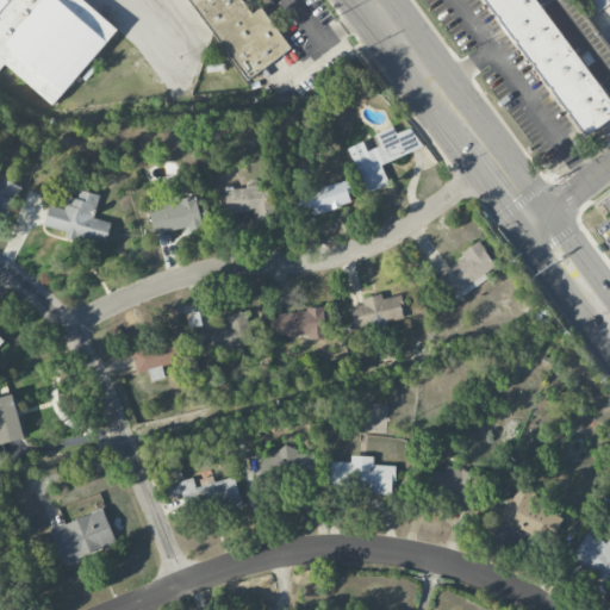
[(54,105),(117,27),(82,0),(0,0),(0,67),(2,64),(54,105)]
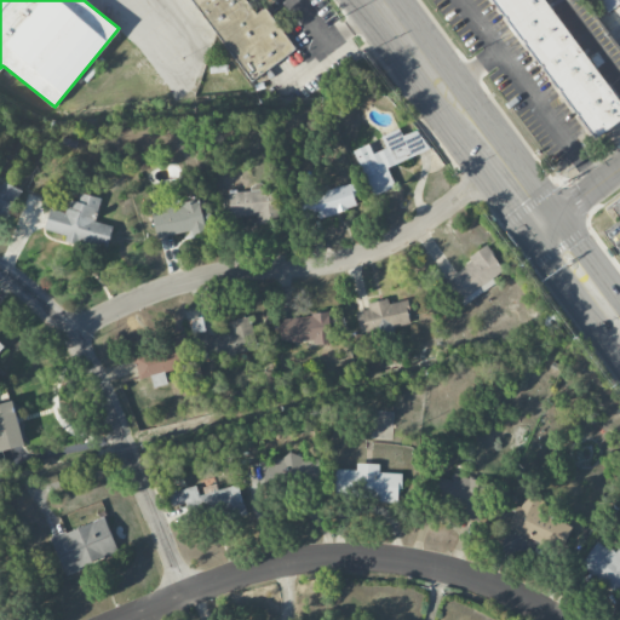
[(191,0),(246,82),(296,51),(265,6),(253,13),(244,0),(191,0)]
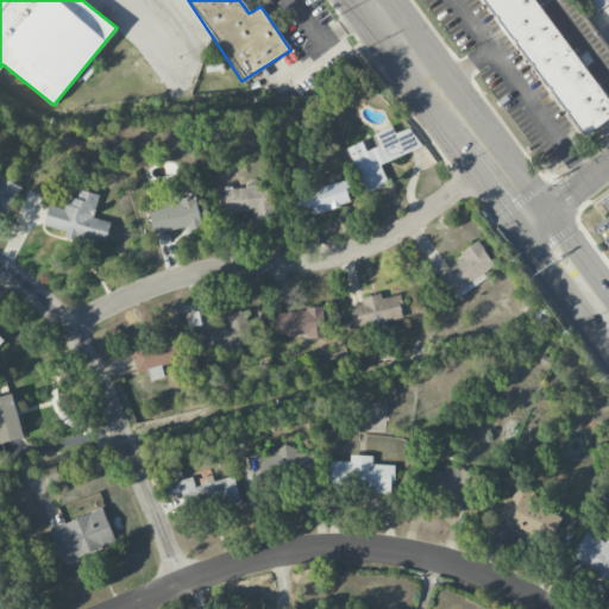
[(483,0),(581,138),(608,117),(608,100),(538,0),(483,0)]
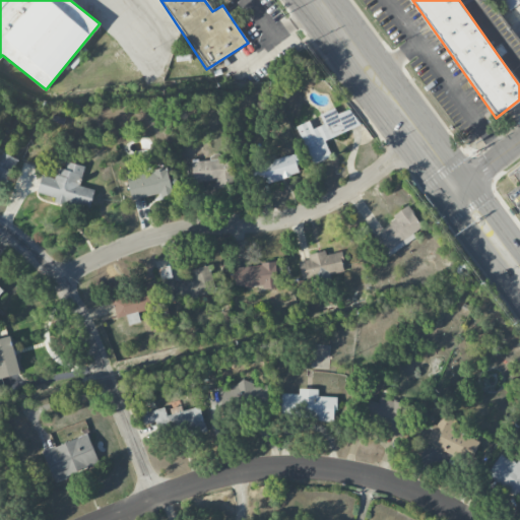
[(519,0),(501,0),(507,10),(519,2),(519,0)]
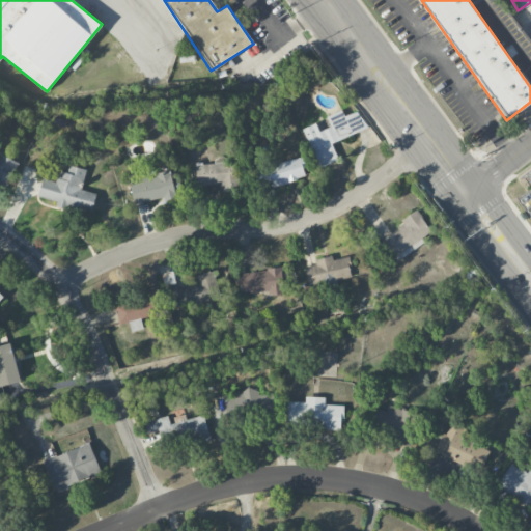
[(303,129),(317,168),(338,161),(332,142),(365,130),(359,111),(343,116),(341,111),(327,116),(330,128),(319,132),(316,123),(303,129)]
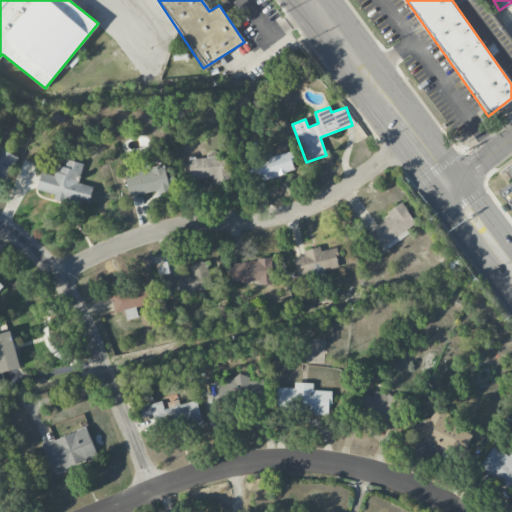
[(16,159),(0,151),(0,174),(7,178),(16,159)]
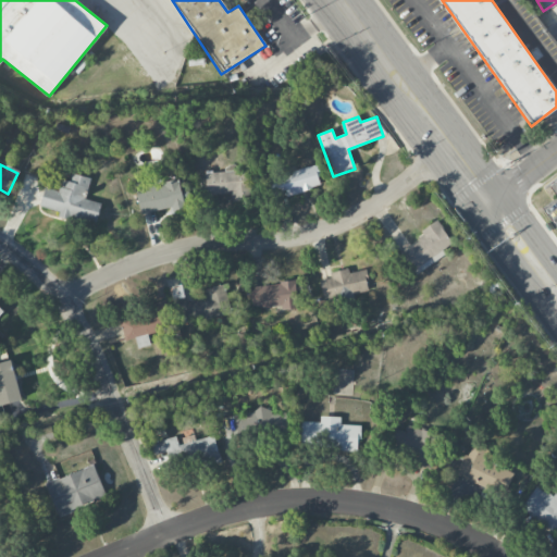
[(205,173),(206,196),(250,195),(249,165),(225,166),(225,172),(205,173)]
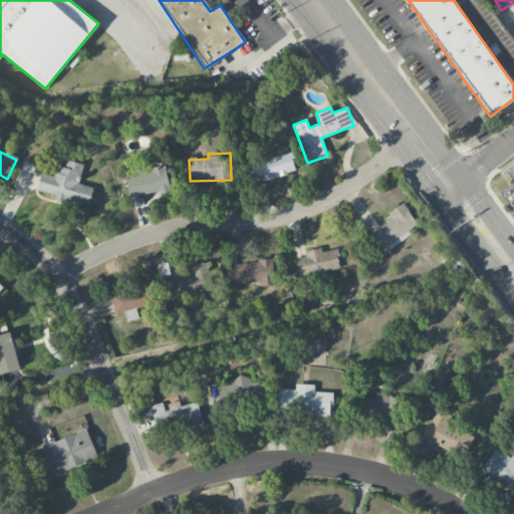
[(297,172),(291,153),(248,165),(253,184),(297,172)]
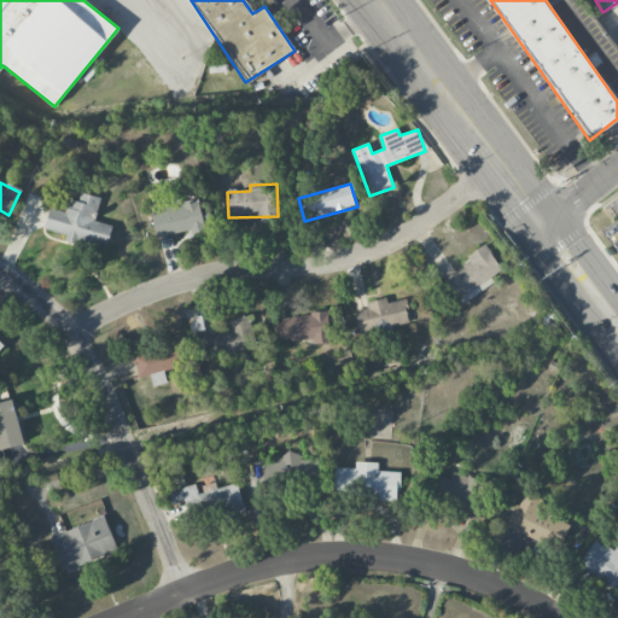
[(100,198),(79,192),(76,202),(68,199),(64,213),(50,209),(45,229),(65,234),(64,242),(105,250),(111,226),(95,221),(100,198)]
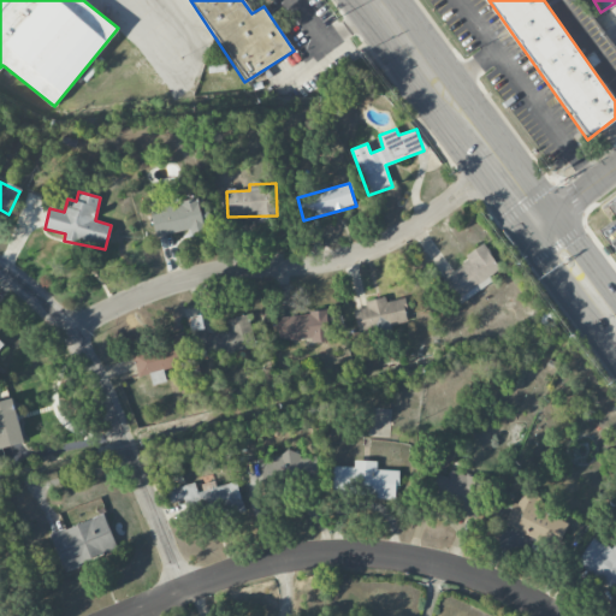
[(150,209),(155,236),(190,230),(190,234),(203,230),(199,200),(150,209)]
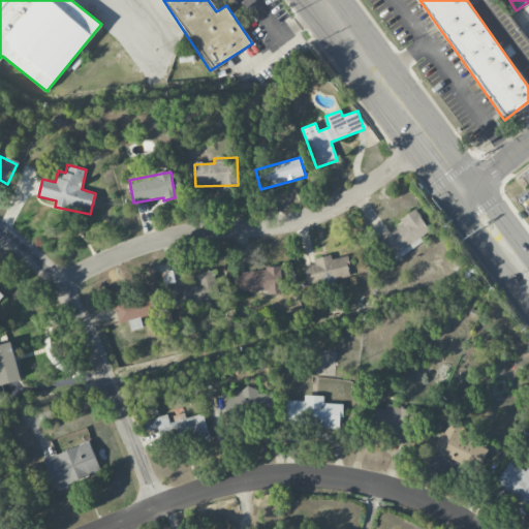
[(423,242),(419,238),(430,231),(416,212),(380,238),(396,260),(423,242)]
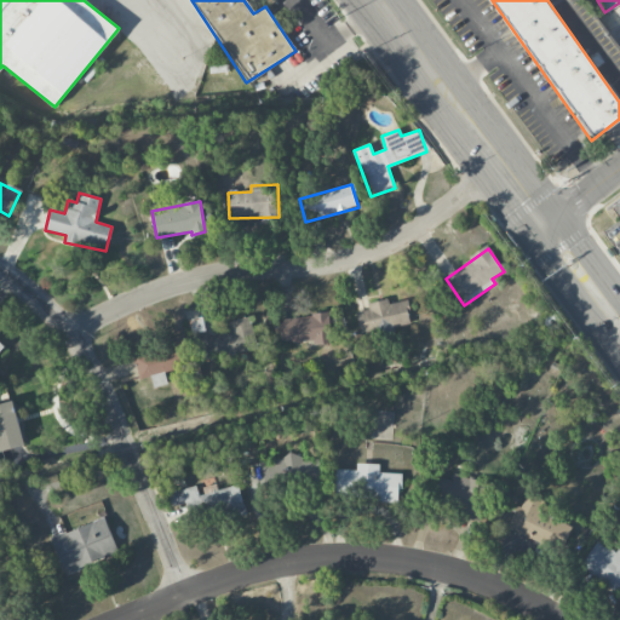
[(356,313),(360,333),(411,323),(406,300),(389,304),(388,299),(367,303),(368,310),(356,313)]
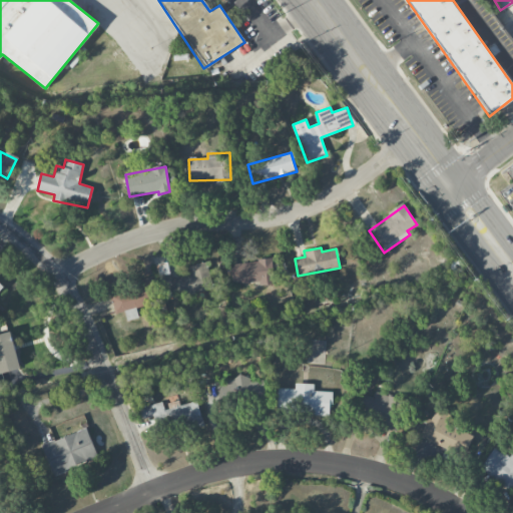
[(259,283),(260,286),(274,285),(272,261),(230,263),(231,284),(259,283)]
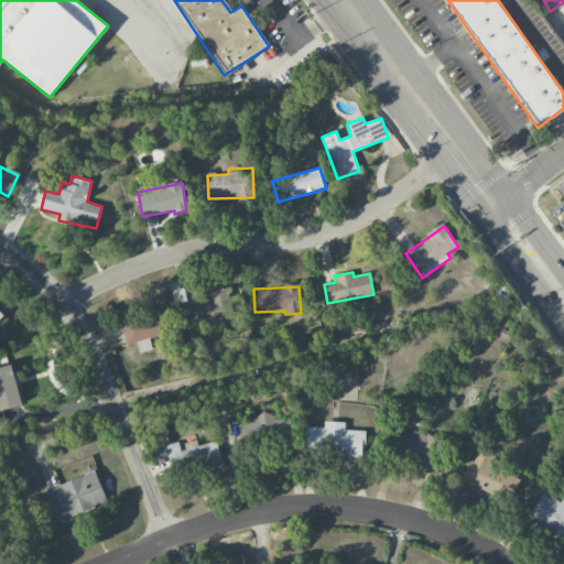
[(120,318),(127,345),(138,343),(140,351),(152,349),(150,339),(234,320),(226,288),(206,293),(208,302),(188,306),(187,302),(120,318)]
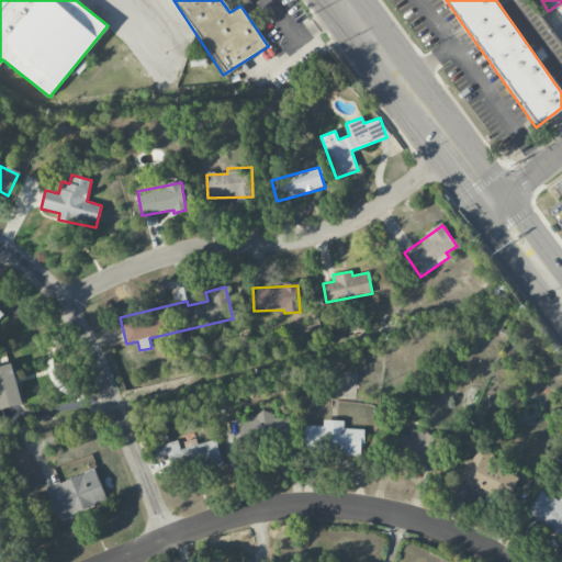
[(0,366),(0,409),(22,404),(10,363),(0,366)]
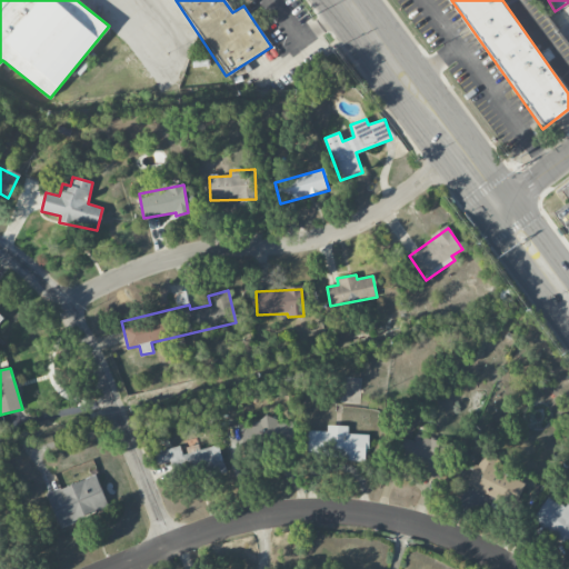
[(339,403),(360,403),(360,377),(339,377),(339,403)]
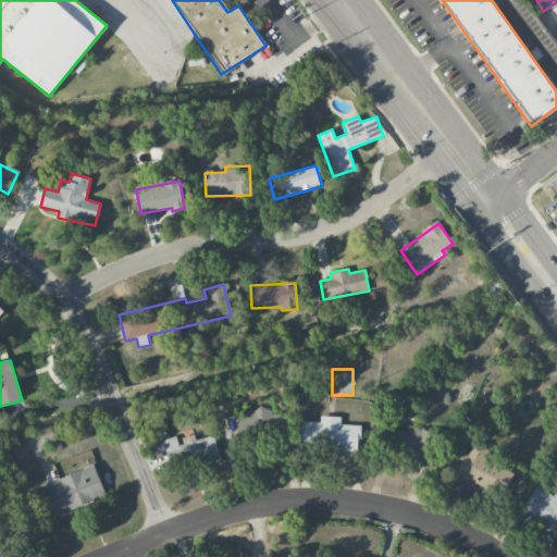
[(282,434),(283,428),(280,428),(281,412),(254,410),(252,419),(243,419),(242,431),(282,434)]
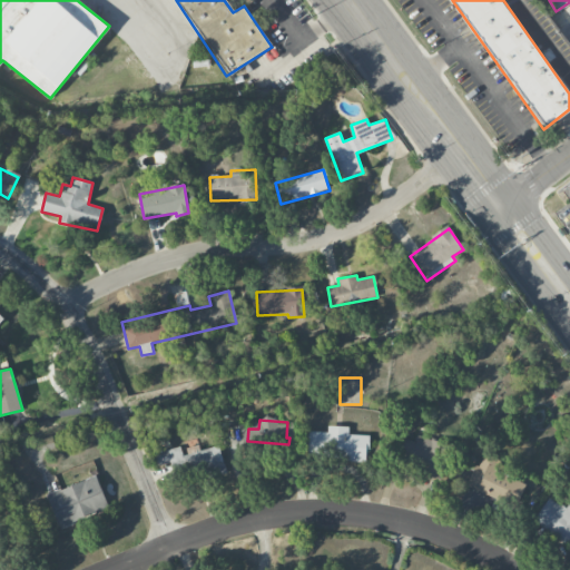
[(308,432),(307,459),(366,460),(367,435),(347,434),(347,426),(327,425),(327,432),(308,432)]
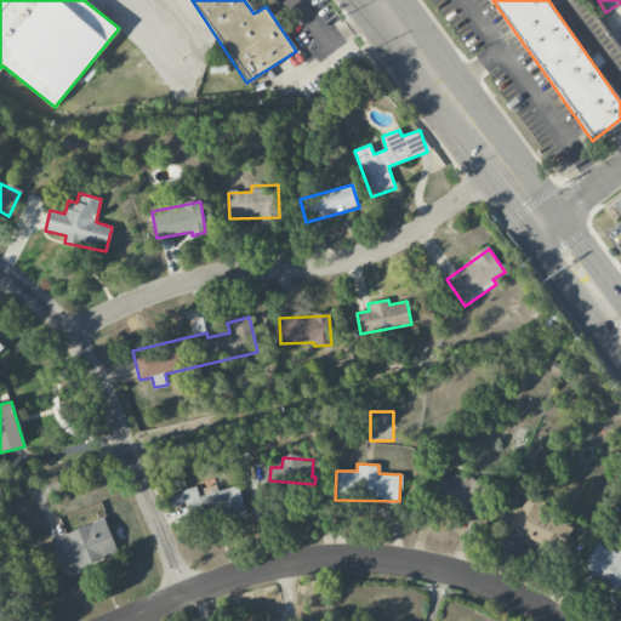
[(479,513),(489,488),(455,474),(451,483),(437,477),(431,495),(479,513)]
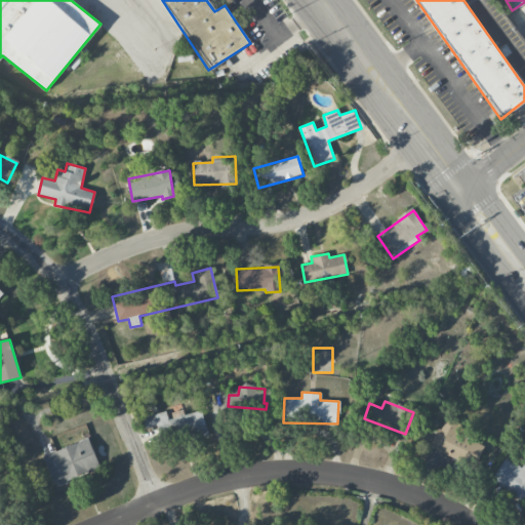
[(168,419),(166,412),(145,417),(148,429),(158,427),(160,436),(183,431),(185,441),(207,436),(201,410),(168,419)]
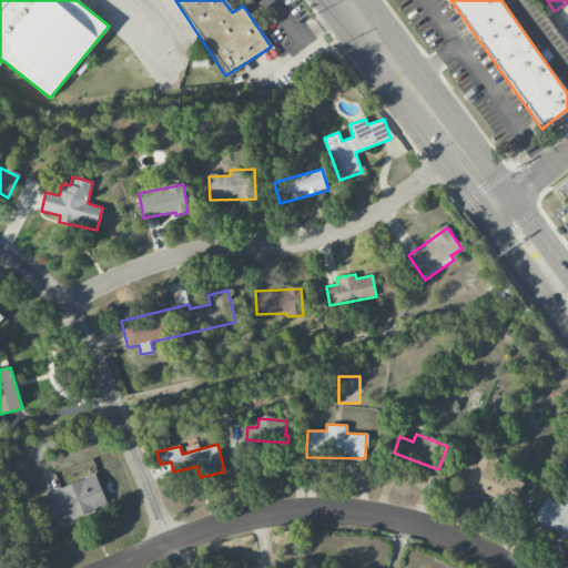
[(464,486),(515,505),(524,482),(499,473),(504,462),(482,453),(477,464),(473,463),(464,486)]
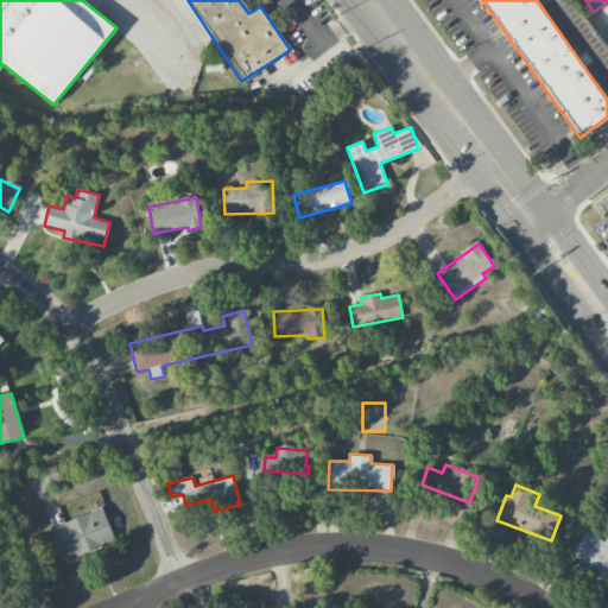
[(116,543),(102,507),(49,527),(63,564),(116,543)]
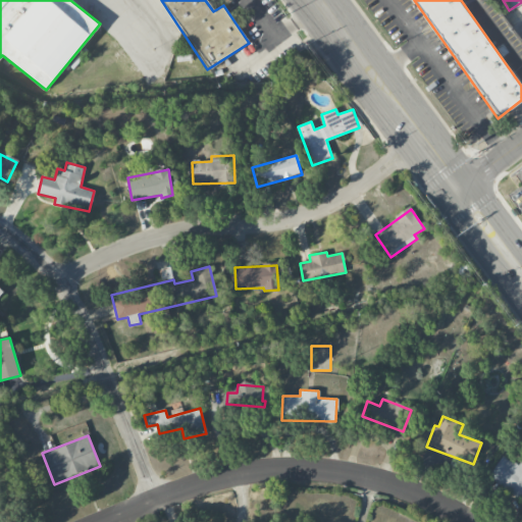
[(488,477),(521,499),(521,465),(504,454),(488,477)]
